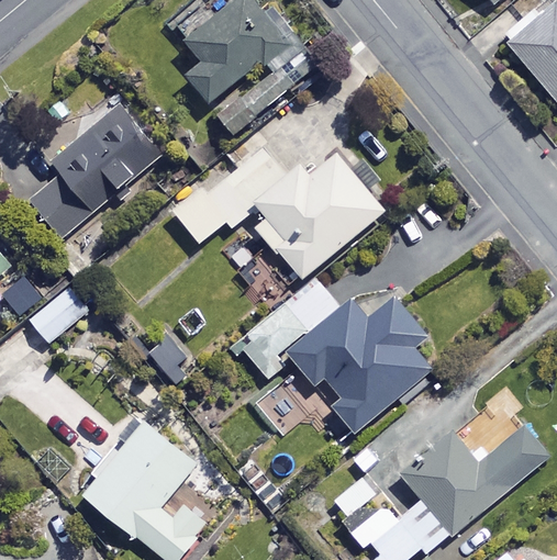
[(190,0),(169,17),(205,64),(189,77),(211,105),(292,42),(259,0),(244,0),(243,1),(242,0),(190,0)]
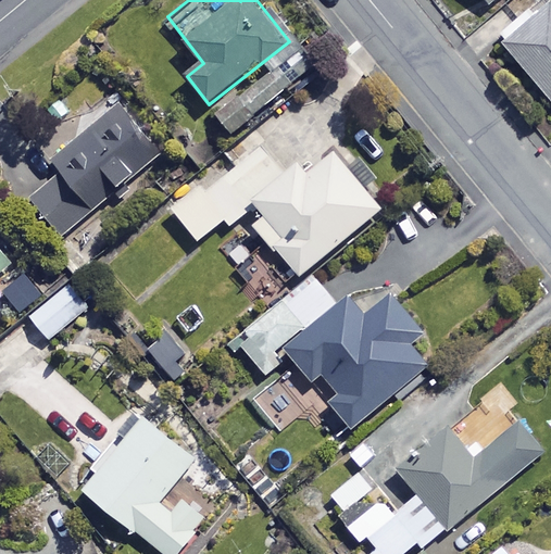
[(550,4),(540,14),(531,4),(495,36),(550,101),(550,4)]
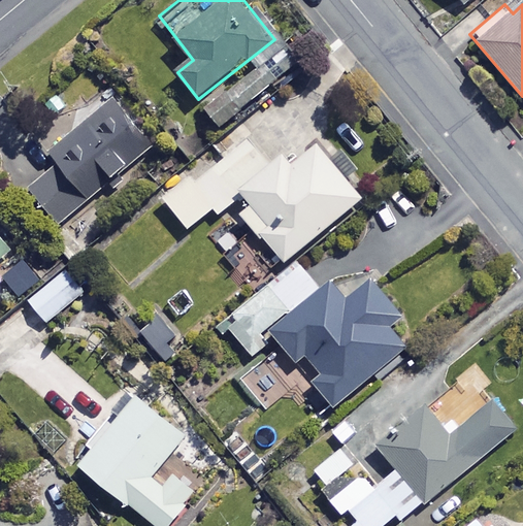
[(151,141),(110,96),(48,152),(59,164),(29,191),(59,225),(151,141)]
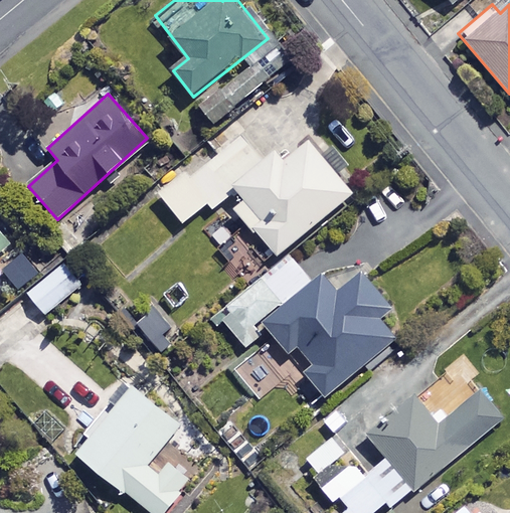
[(257,157),(236,131),(159,194),(183,223),(207,203),(212,209),(237,188),(246,199),(235,207),(277,257),(353,193),(338,174),(348,166),(337,152),(326,161),(311,142),(284,164),(270,147),(257,157)]
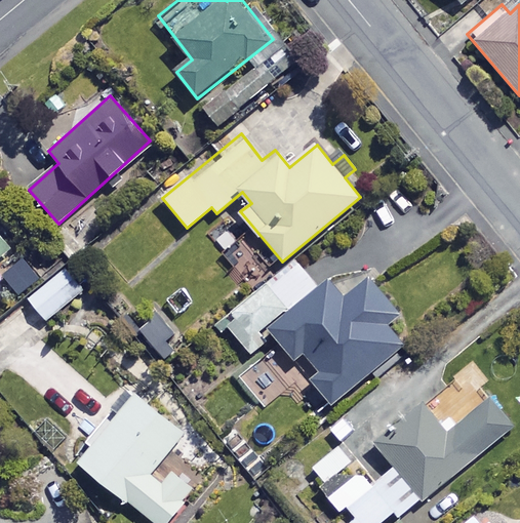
[(0,257),(14,245),(0,228),(0,257)]
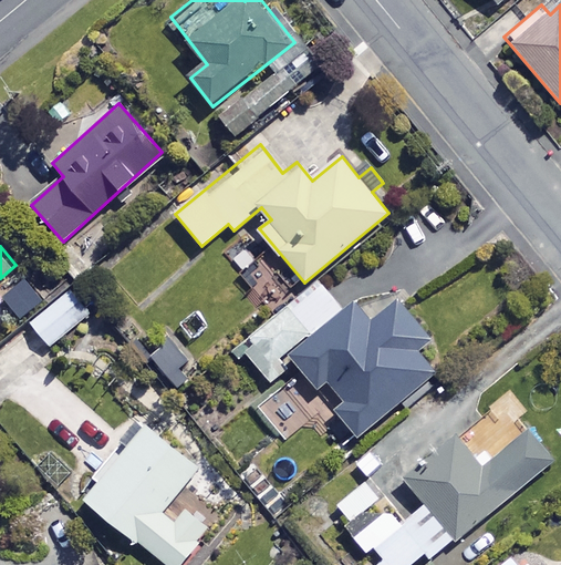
[(345,312),(319,278),(237,343),(268,382),(289,366),(280,355),(307,334),(312,340),(292,357),(319,390),(330,381),(345,401),(335,410),(357,437),(435,373),(417,351),(429,340),(397,300),(372,321),(356,304),(345,312)]
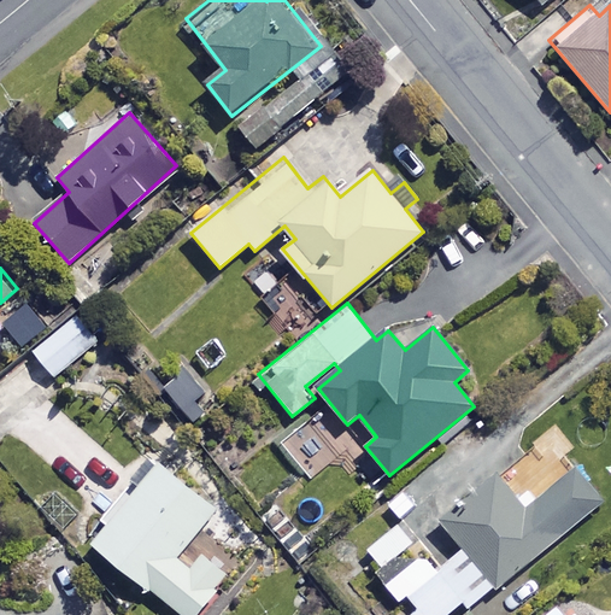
[(94,341),(75,317),(33,352),(53,376),(94,341)]
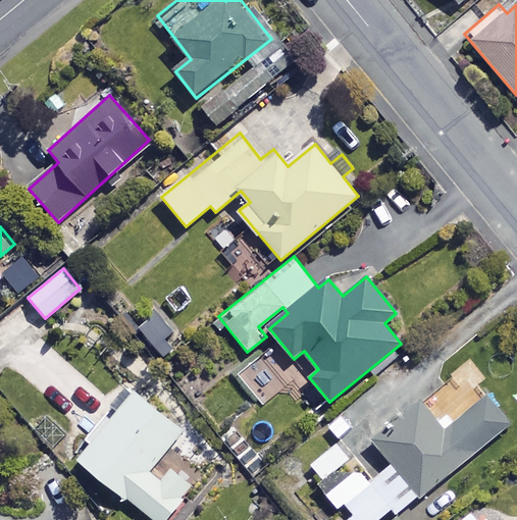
[(169,330),(153,312),(137,327),(154,345),(169,330)]
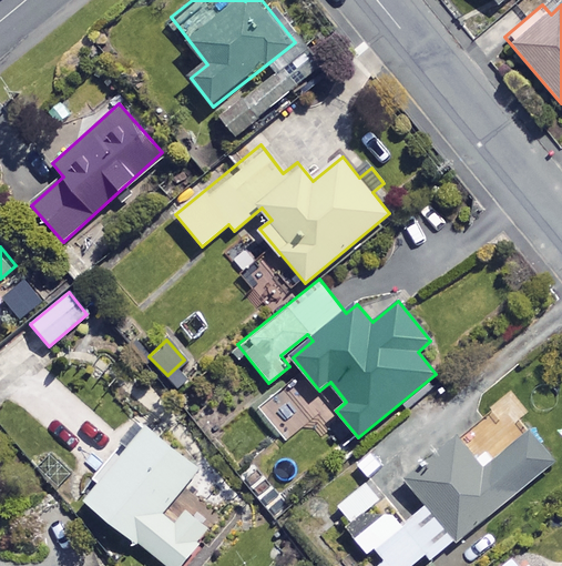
[(197,466),(147,426),(112,471),(101,462),(77,494),(167,565),(177,565),(208,528),(184,509),(173,524),(160,514),(197,466)]
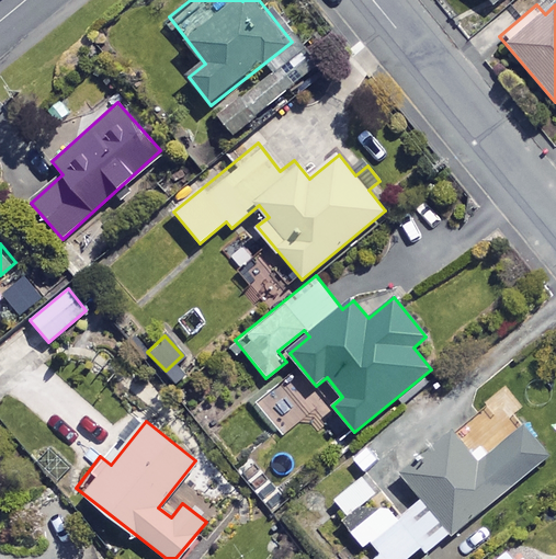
[(419,493),(453,535),(549,456),(526,428),(479,465),(453,432),(403,472),(419,493)]
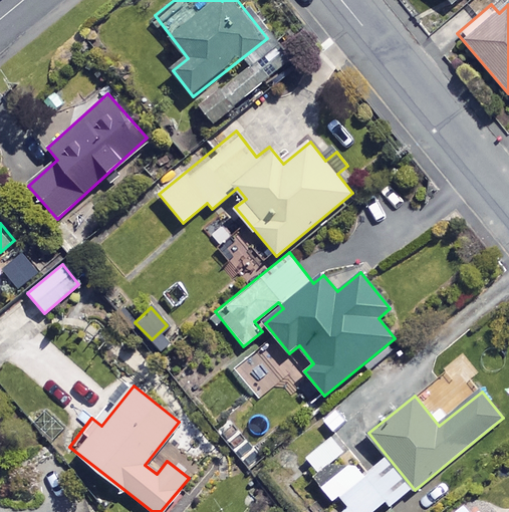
[(368,511),(386,499),(393,507),(415,490),(384,452),(361,470),(331,433),(302,457),(312,470),(306,474),(336,511),(368,511)]
